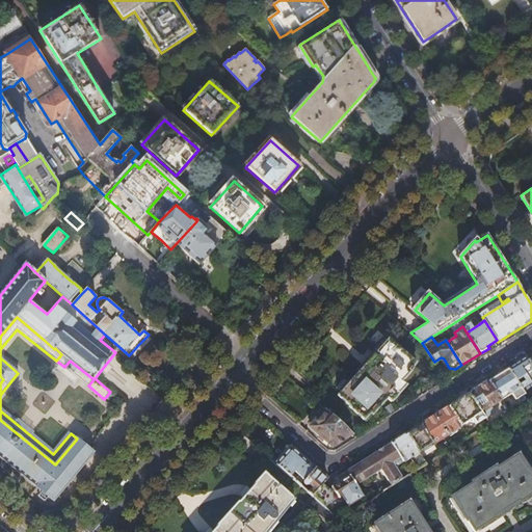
[(399,394),(406,386),(402,381),(413,369),(411,368),(416,363),(389,339),(376,351),(344,388),(338,395),(349,405),(348,406),(365,420),(370,414),(372,415),(388,398),(392,402),(399,394)]
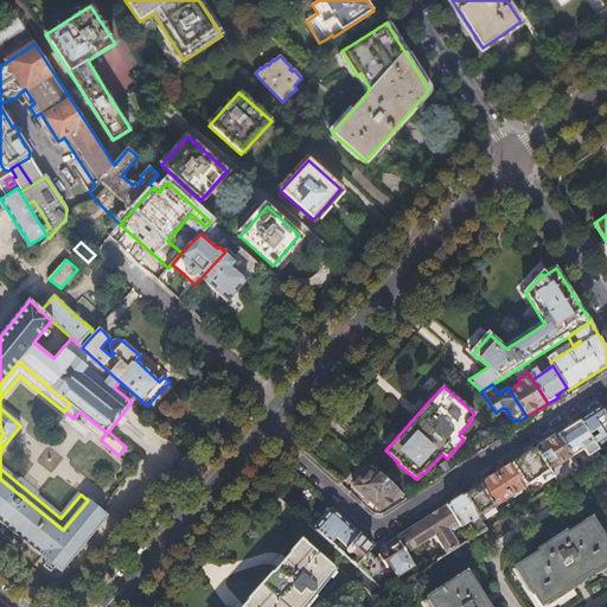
[(592,419),(582,425),(596,447),(606,440),(606,415),(604,410),(592,419)]
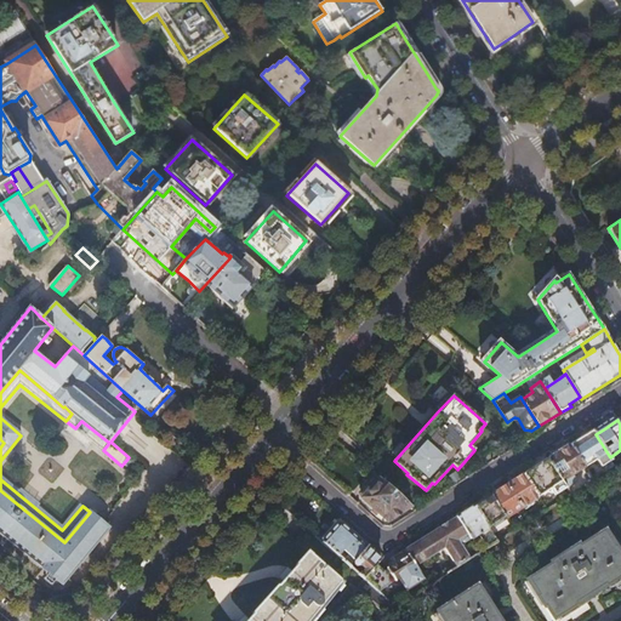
[(75,428),(103,450),(109,443),(81,421),(75,428)]
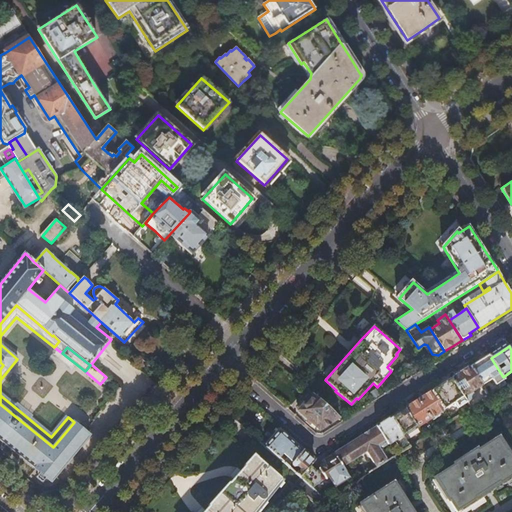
[(478,361),(470,366),(482,385),(492,379),(496,385),(505,379),(503,377),(491,358),(489,355),(478,361)]
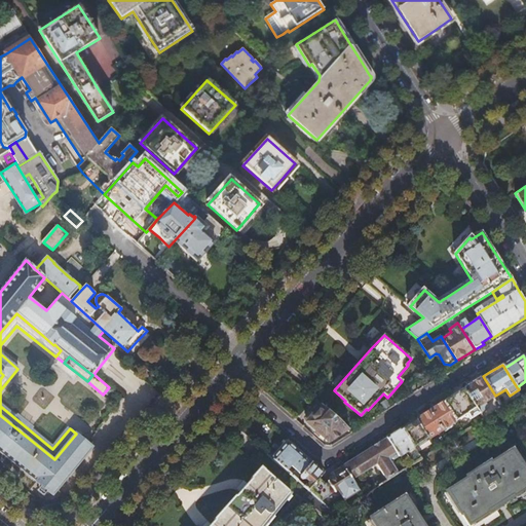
[(0,379),(3,375),(0,372),(0,450),(42,485),(48,490),(54,495),(76,467),(94,447),(76,434),(54,459),(0,415),(0,379)]
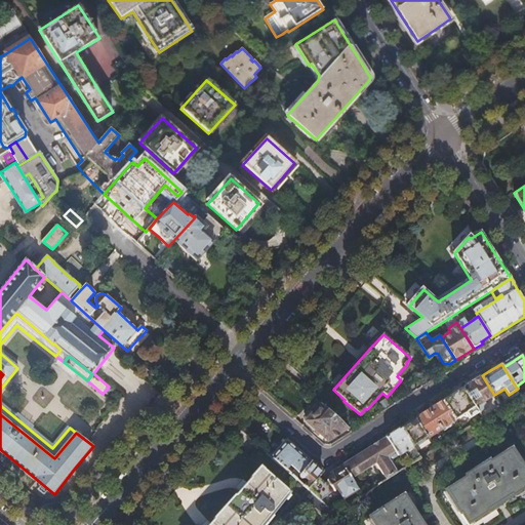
[(474,381),(463,388),(479,412),(490,405),(487,401),(495,396),(494,395),(482,375),(474,381)]
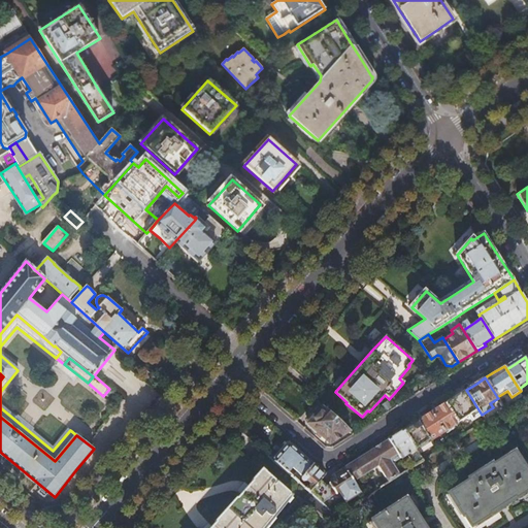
[(456,396),(446,403),(458,423),(469,416),(472,421),(482,415),(466,390),(456,396)]
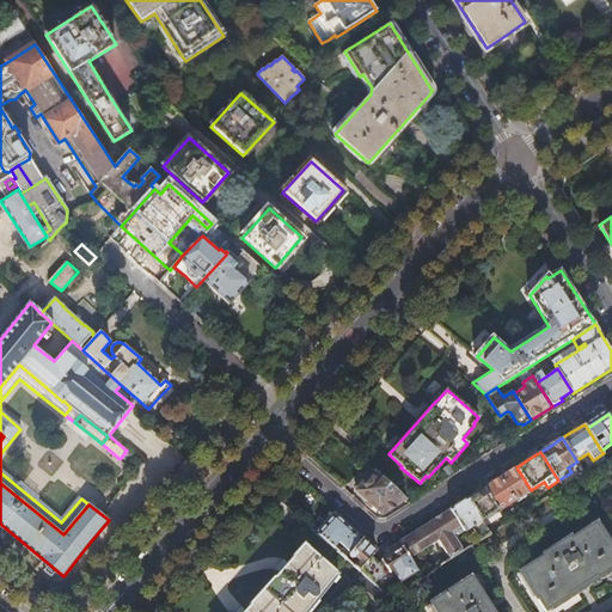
[(508,472),(500,477),(515,501),(532,491),(531,490),(516,467),(508,472)]
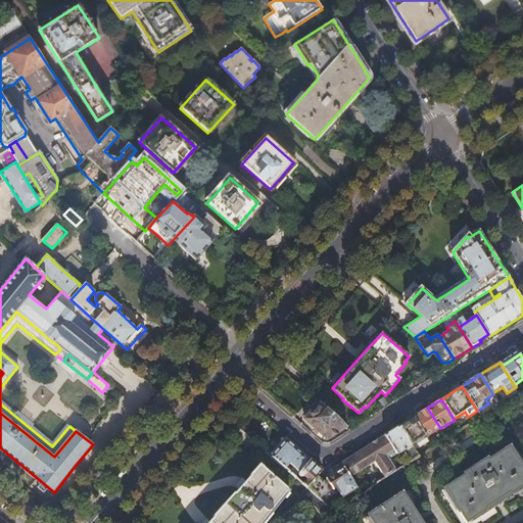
[(346,426),(318,400),(310,409),(305,414),(307,417),(305,420),(326,437),(329,437),(346,426)]
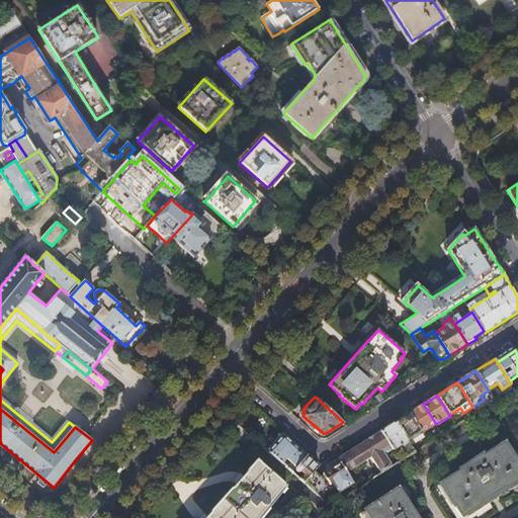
[(418,408),(410,413),(423,433),(436,424),(423,404),(418,408)]
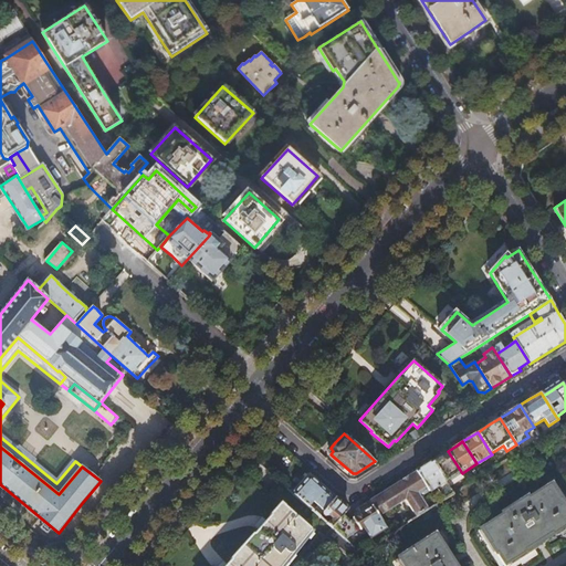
[(439,457),(432,461),(447,482),(462,473),(448,451),(439,457)]
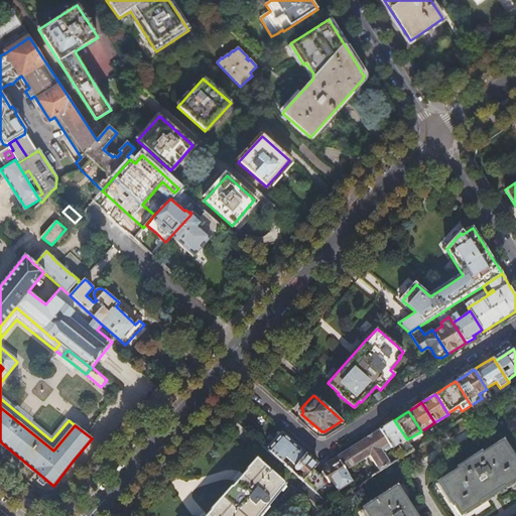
[(398,444),(405,456),(413,450),(407,439),(394,420),(386,425),(379,429),(379,430),(388,443),(391,448),(398,444)]
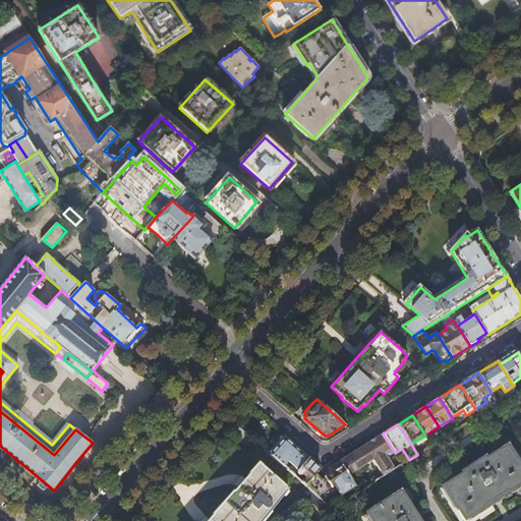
[(378,465),(384,475),(397,467),(389,455),(391,453),(389,450),(392,448),(383,435),(377,438),(371,441),(348,456),(340,461),(349,475),(365,464),(369,470),(378,465)]
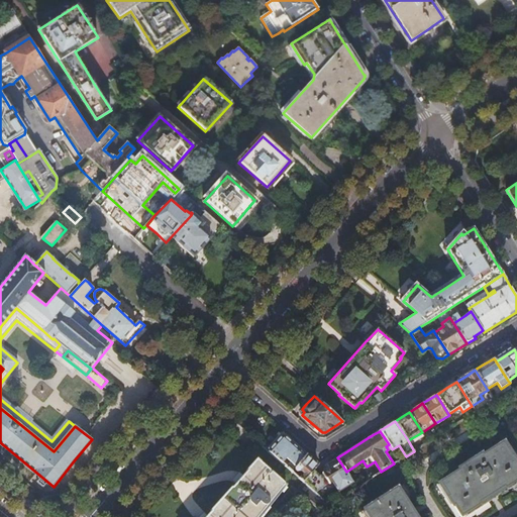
[(286,459),(295,468),(306,455),(295,445),(283,435),(277,442),(269,451),(283,463),(286,459)]
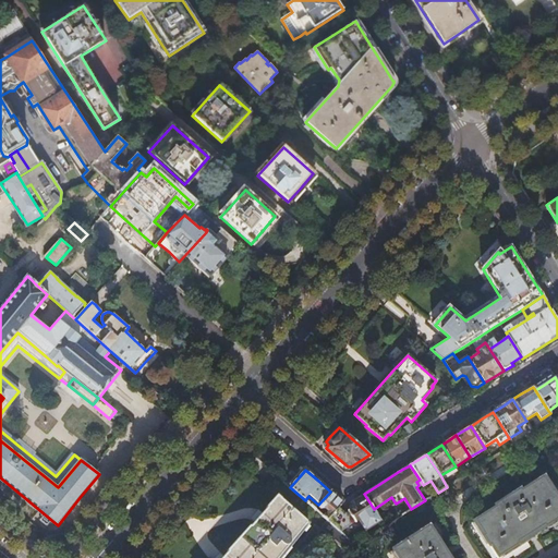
[(557,519),(557,500),(543,477),(474,521),(498,557),(557,519)]
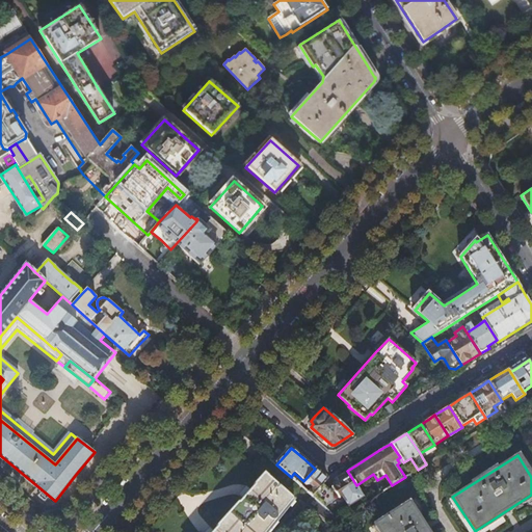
[(308,491),(312,496),(313,496),(326,479),(320,473),(315,469),(303,481),(303,482),(303,483),(306,485),(308,485),(309,484),(312,487),(308,491)]
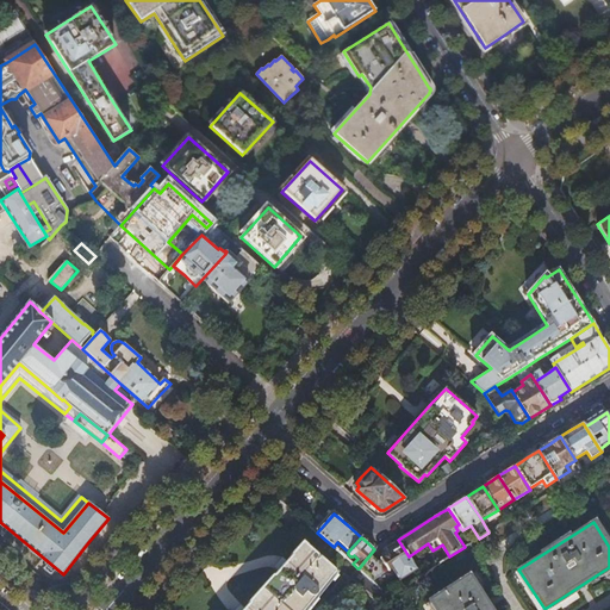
[(398,540),(392,543),(386,547),(390,553),(380,559),(387,571),(392,568),(400,580),(417,570),(409,556),(398,540)]
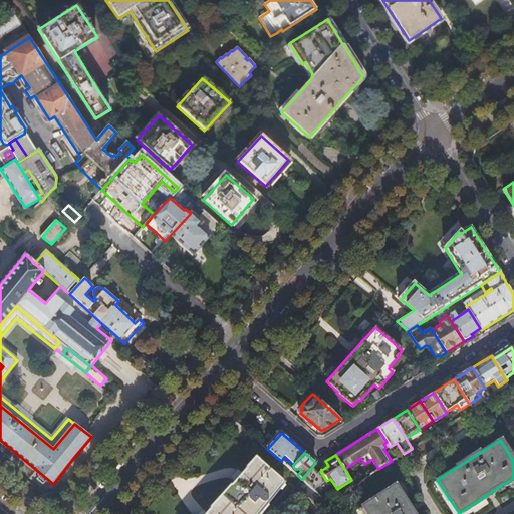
[(256,513),(283,482),(257,460),(240,481),(221,504),(212,513),(256,513)]
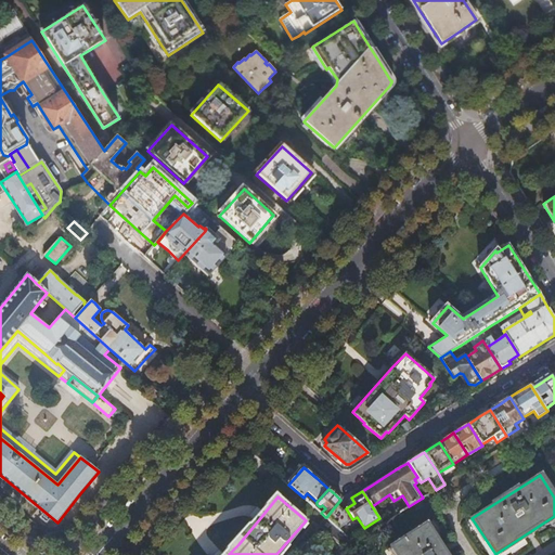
[(48,523),(51,517),(44,512),(40,516),(48,523)]
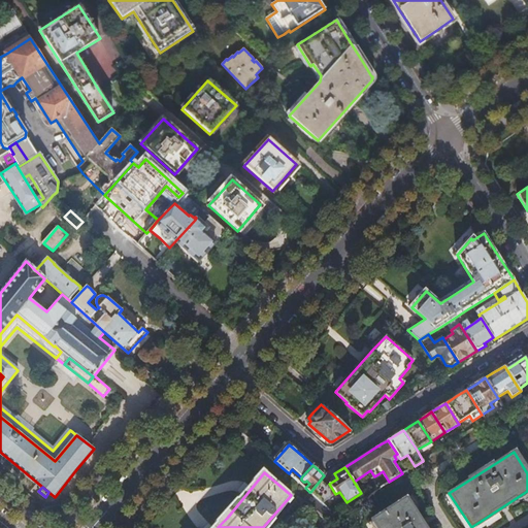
[(328,521),(330,524),(336,516),(326,506),(319,500),(310,492),(309,492),(302,500),(305,501),(308,503),(328,521)]
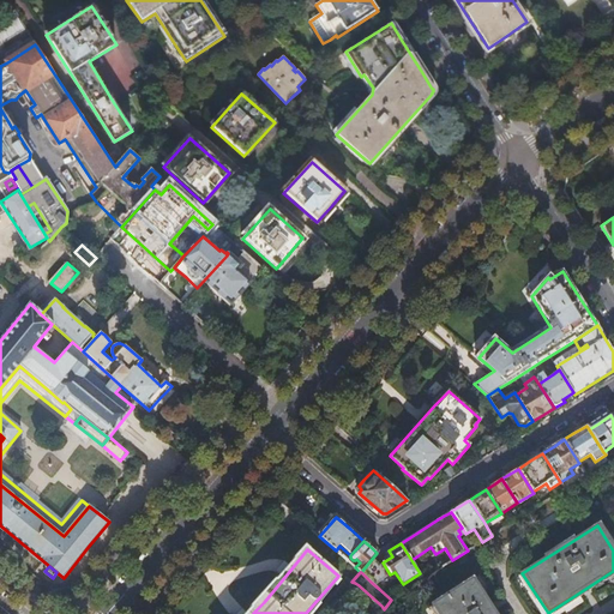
[(351,589),(355,583),(351,582),(347,579),(343,584),(345,585),(347,584),(351,589)]
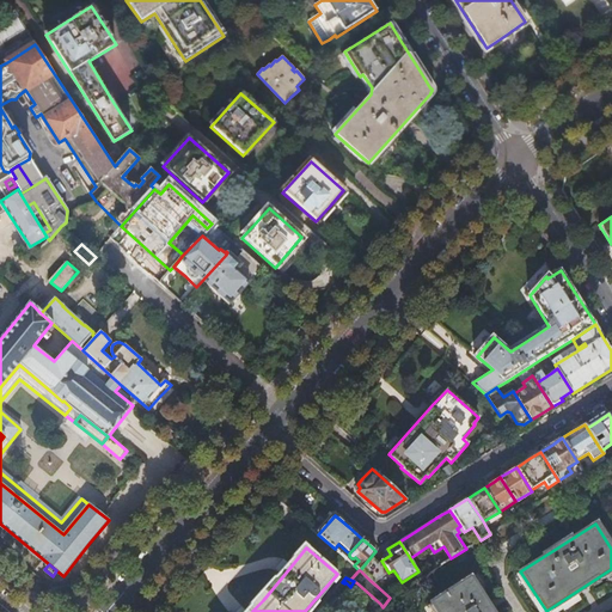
[(493,611),(471,577),(432,603),(438,611),(493,611)]
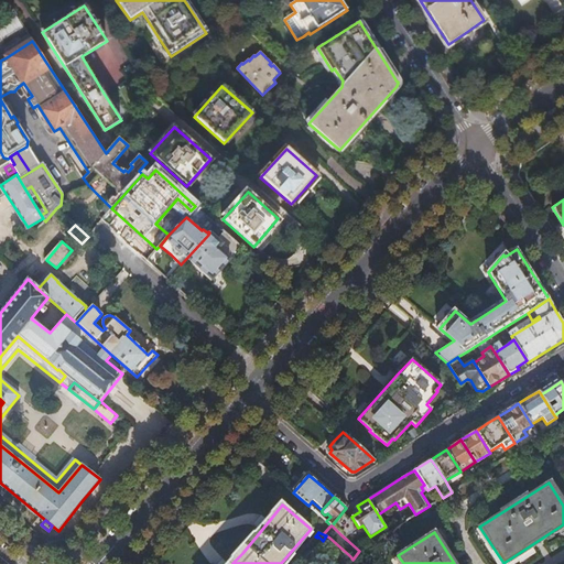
[(356,533),(348,541),(359,551),(368,545),(356,533)]
